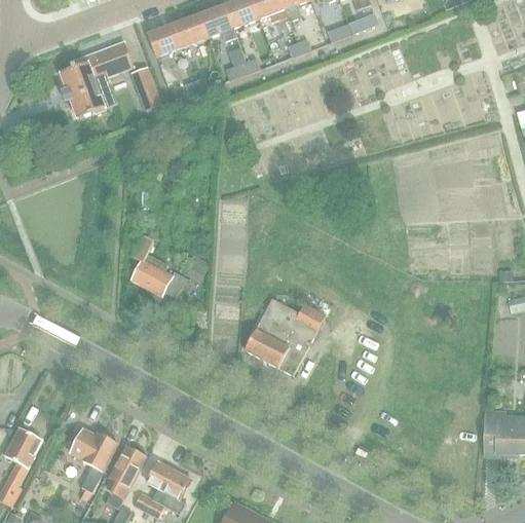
[(258,17),(251,0),(232,0),(224,3),(233,27),(258,17)]
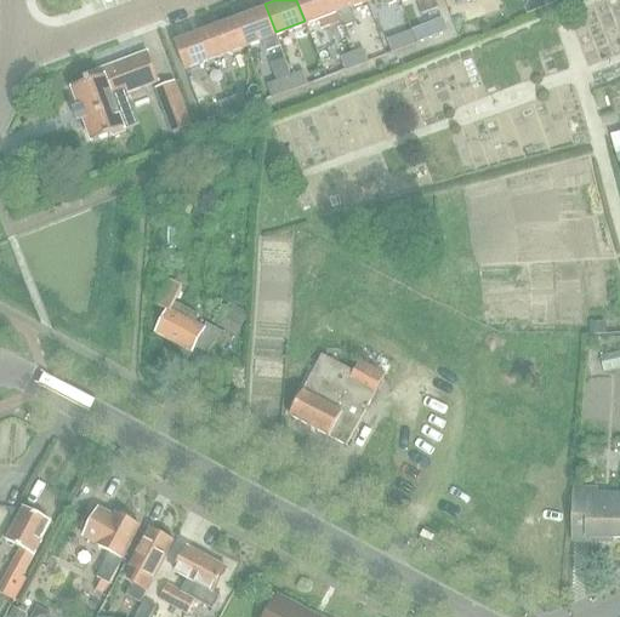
[(335,10),(330,0),(296,0),(305,21),(335,10)]
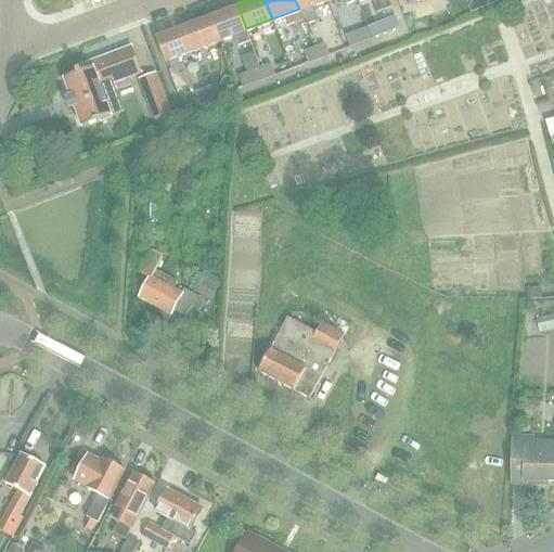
[(295,0),(299,9),(322,0),(295,0)]
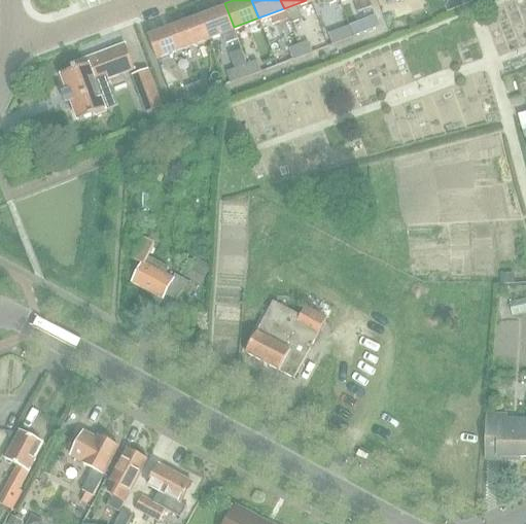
[(352,0),(356,9),(371,4),(369,0),(352,0)]
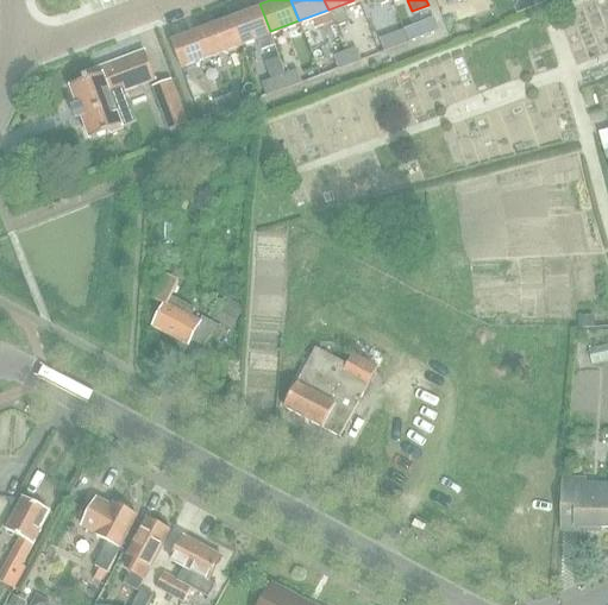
[(270,31),(259,4),(230,16),(240,43),(256,37),(259,48),(274,42),(270,31)]
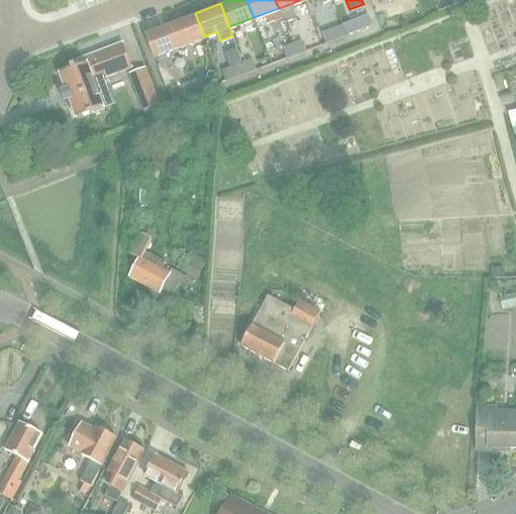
[(204,36),(195,13),(170,22),(179,45),(204,36)]
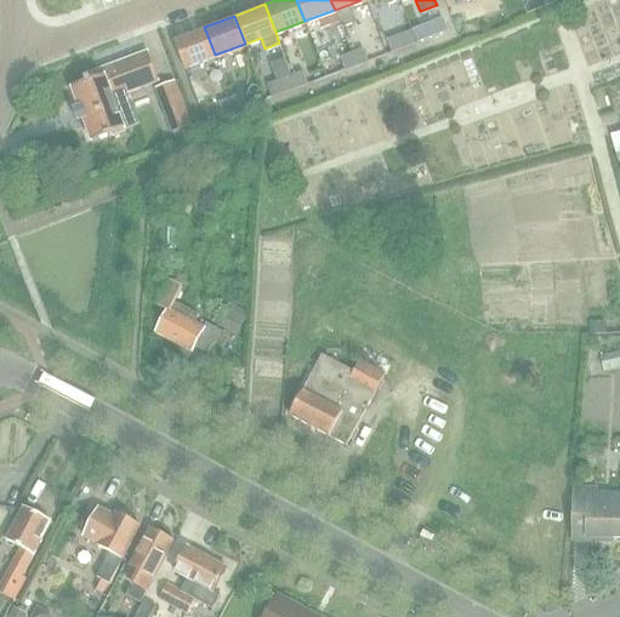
[(422,23),(410,28),(415,40),(427,36),(422,23)]
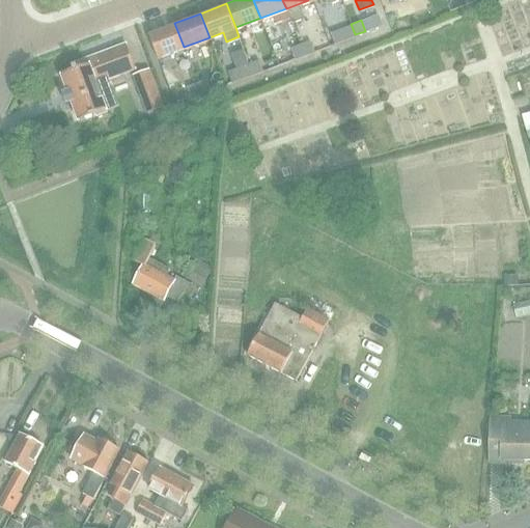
[(184,47),(174,23),(147,33),(157,57),(184,47)]
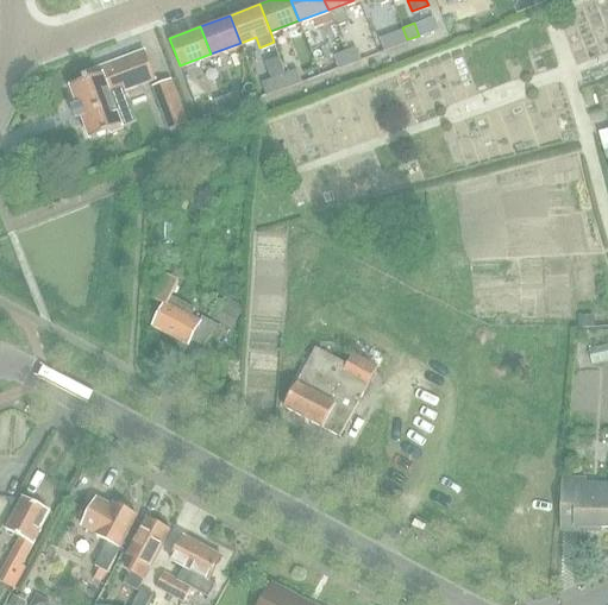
[(402,27),(378,36),(383,49),(407,39),(402,27)]
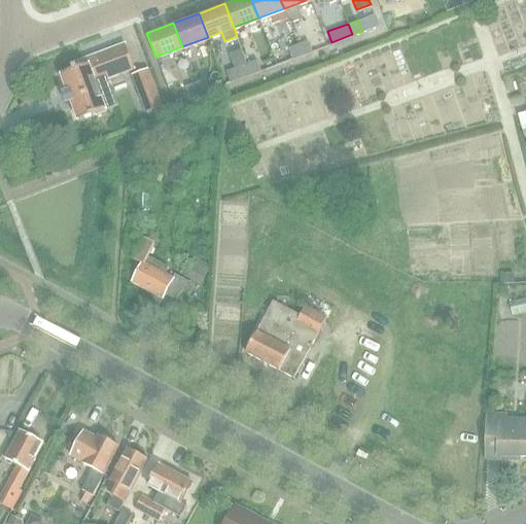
[(307,39),(297,42),(301,54),(311,49),(307,39)]
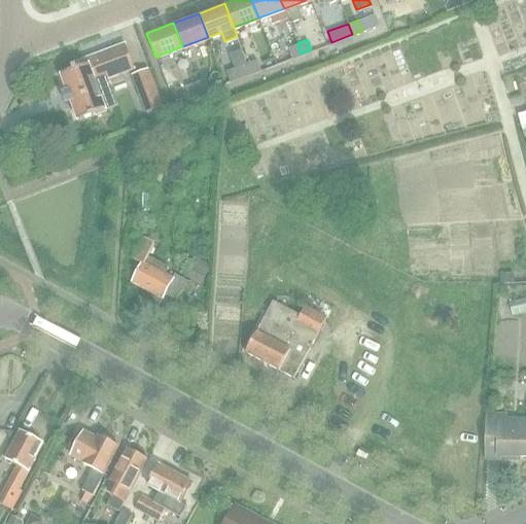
[(115,104),(105,77),(133,67),(124,41),(71,62),(73,67),(60,72),(66,89),(61,91),(65,102),(70,100),(77,118),(92,113),(115,104)]
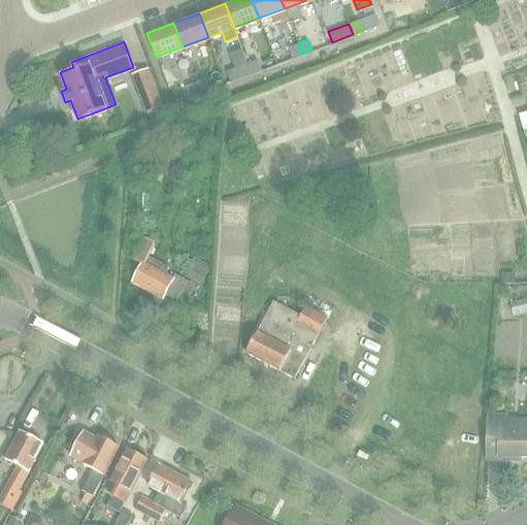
[(298,42),(288,46),(292,57),(301,54),(298,42)]
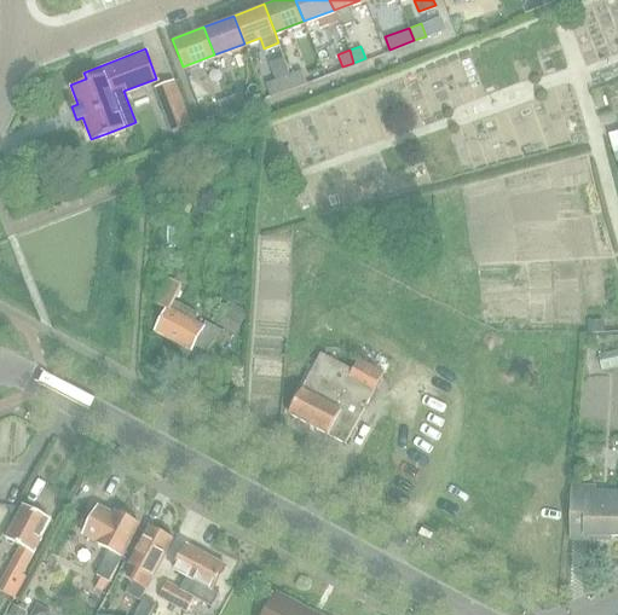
[(301,68),(289,73),(294,85),(306,80),(301,68)]
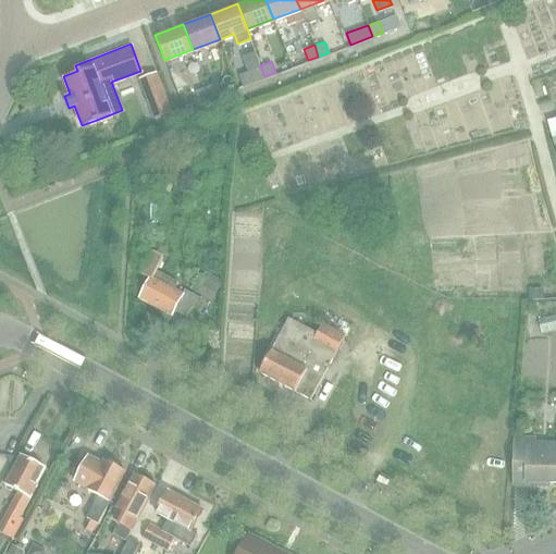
[(260,65),(237,74),(242,85),(264,76),(260,65)]
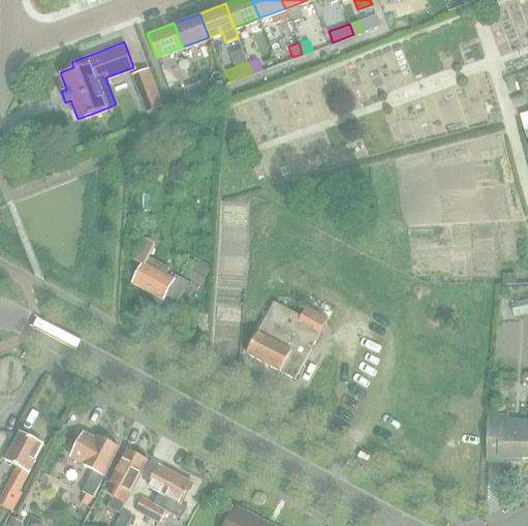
[(162,105),(155,85),(149,68),(132,74),(147,112),(162,105)]
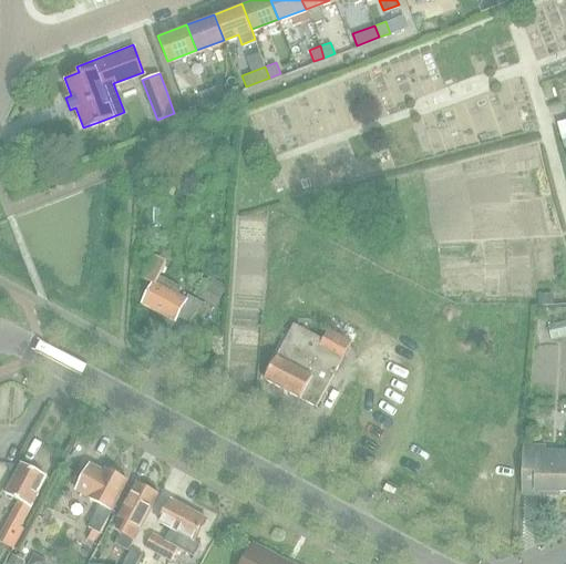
[(439,79),(408,91),(413,104),(444,91),(439,79)]
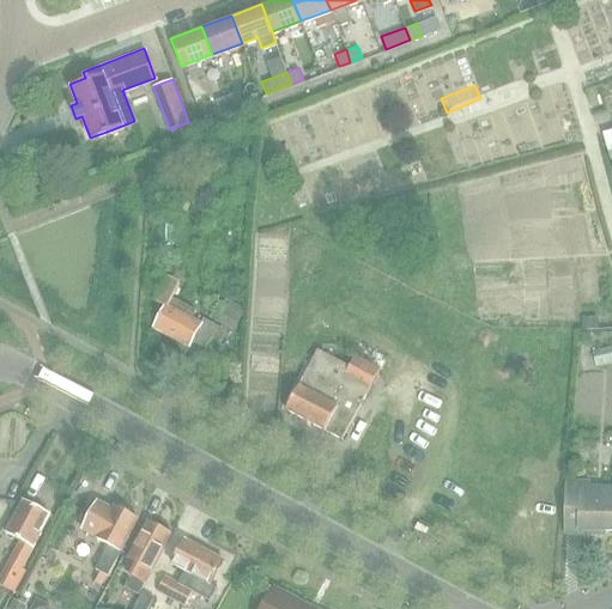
[(238,90),(226,93),(231,107),(242,102),(238,90)]
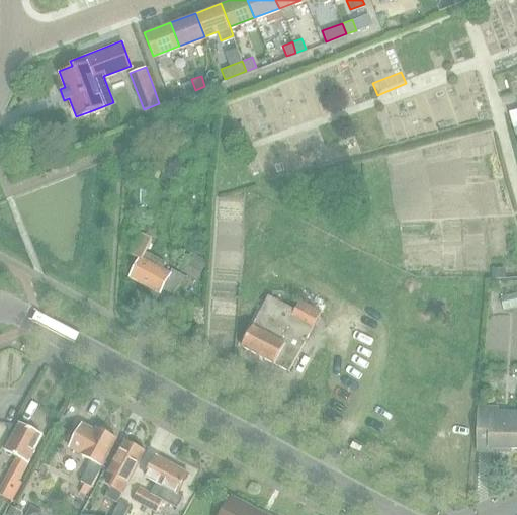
[(191,79),(181,83),(185,93),(195,90),(191,79)]
